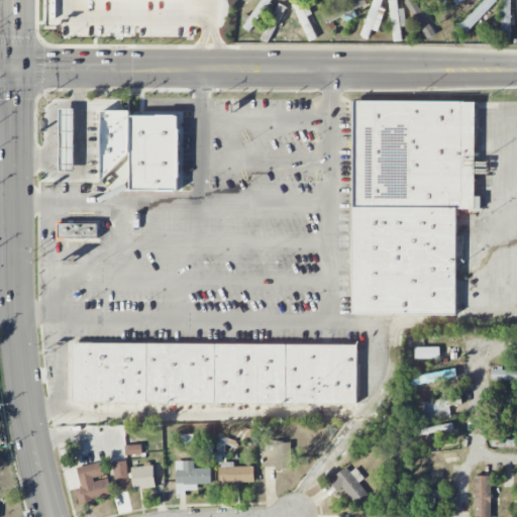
[(400,27),(406,26),(404,8),(398,9),(397,0),(388,0),(394,42),(402,40),(400,27)]
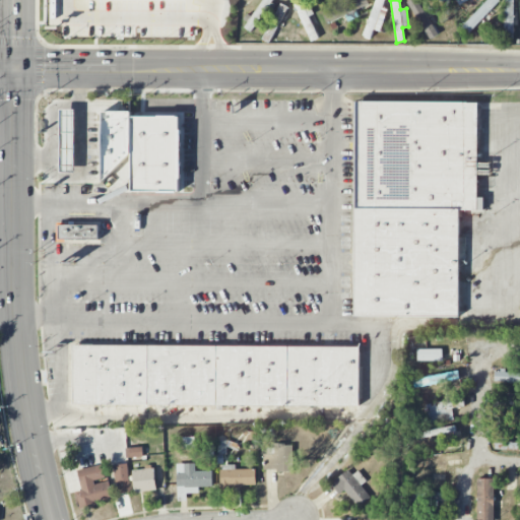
[(439,34),(416,0),(409,0),(406,2),(430,40),(439,34)]
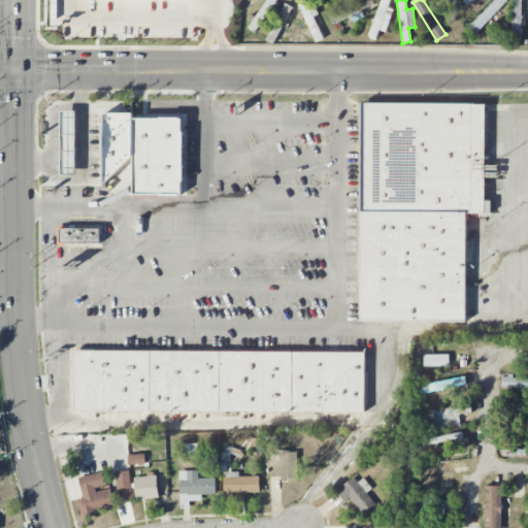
[(475,35),(507,1),(506,0),(495,0),(468,28),(475,35)]
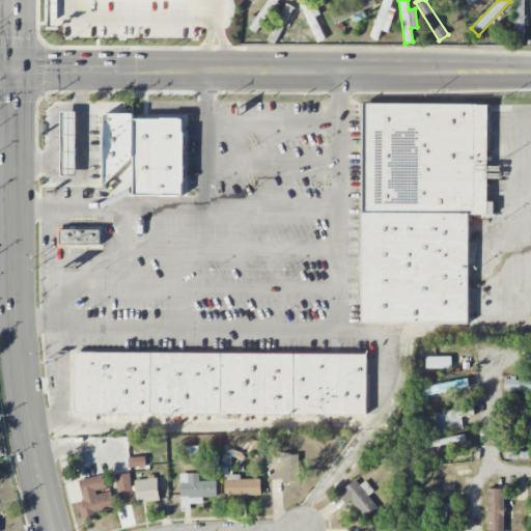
[(514,0),(514,39),(525,39),(524,0),(514,0)]
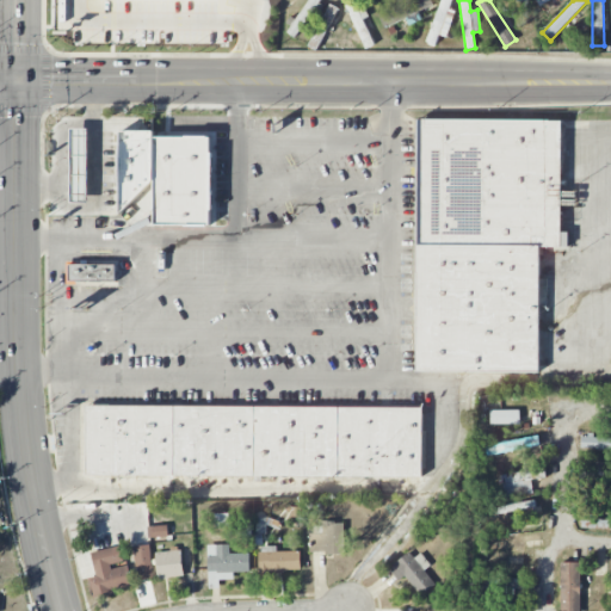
[(358,10),(355,1),(346,5),(365,49),(375,45),(364,19),(369,17),(364,6),(358,10)]
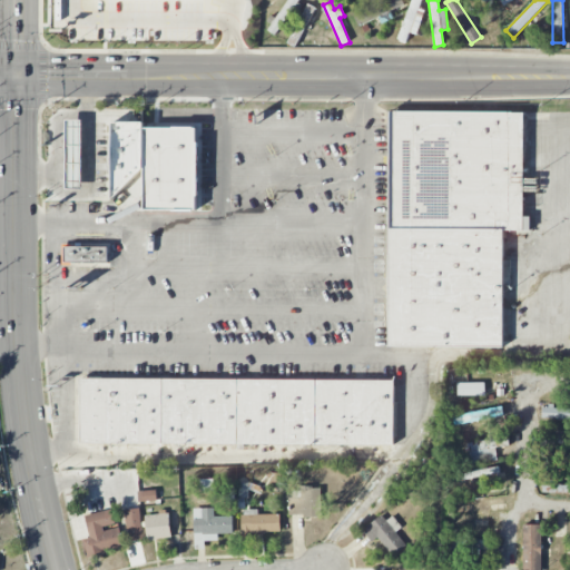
[(288,43),(297,48),(315,7),(306,3),(288,43)]
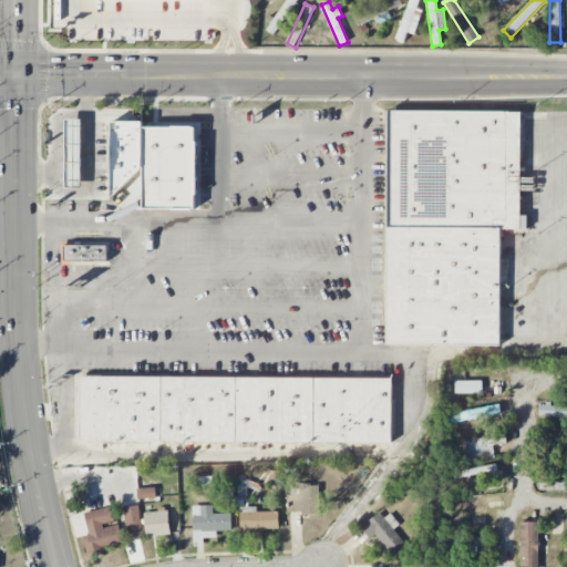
[(415,33),(422,9),(410,4),(402,30),(415,33)]
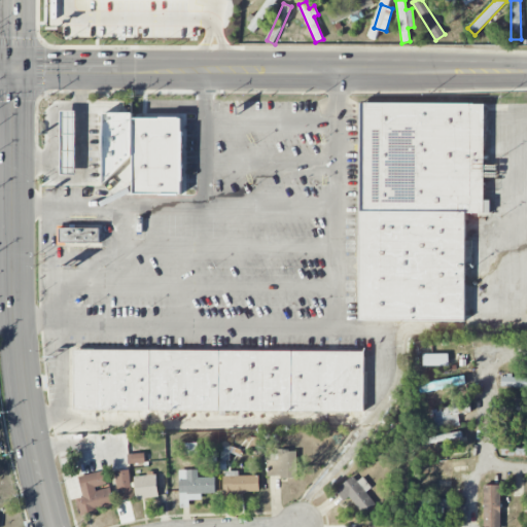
[(465,212),(489,213),(489,201),(484,201),(485,103),(360,102),(358,319),(464,320),(465,212)]
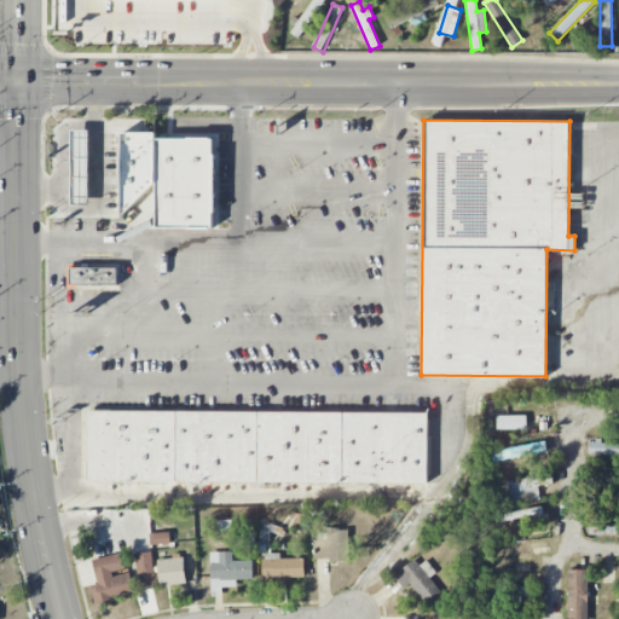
[(91,203),(91,128),(71,128),(71,204),(91,203)]
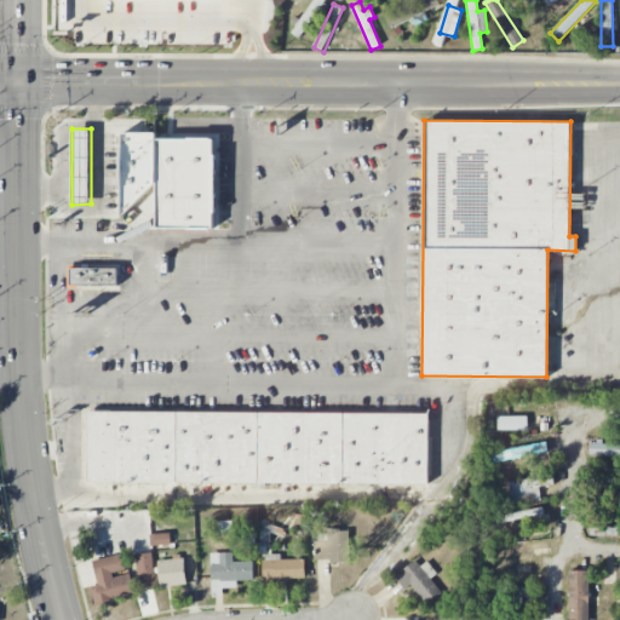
[(122,218),(156,182),(156,131),(122,131),(122,218)]
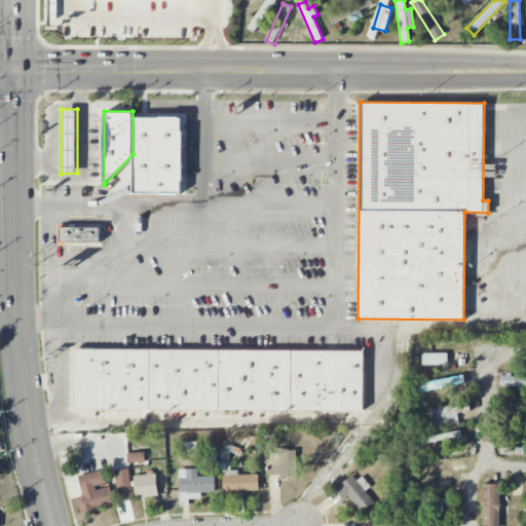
[(100,227),(58,227),(58,243),(100,243),(100,227)]
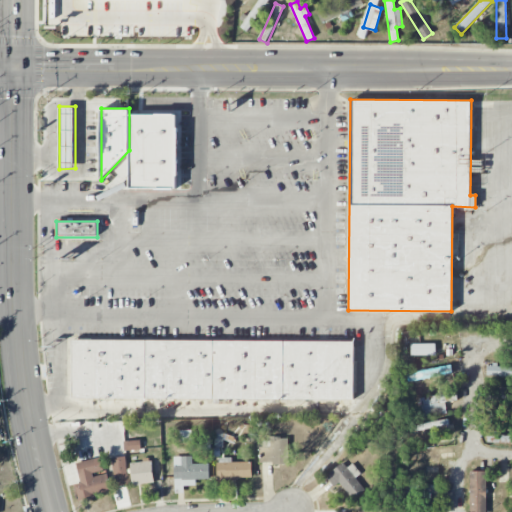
[(72,339),(72,396),(353,399),(353,341),(72,339)]
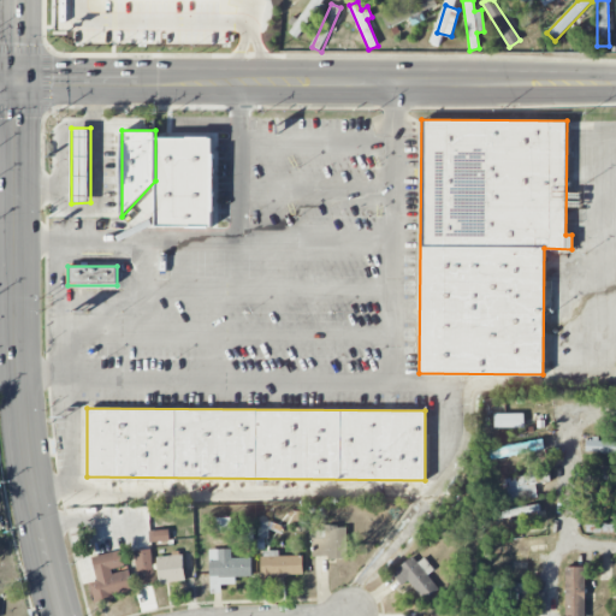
[(525,427),(523,414),(495,414),(495,428),(525,427)]
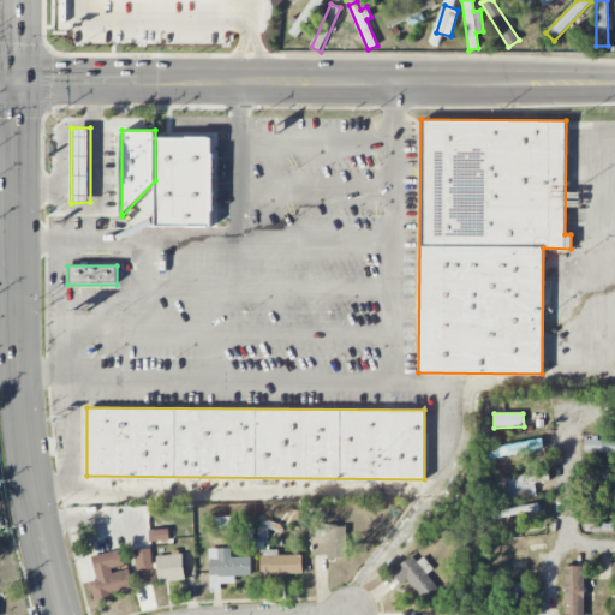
[(614,440),(585,439),(584,452),(614,452),(614,440)]
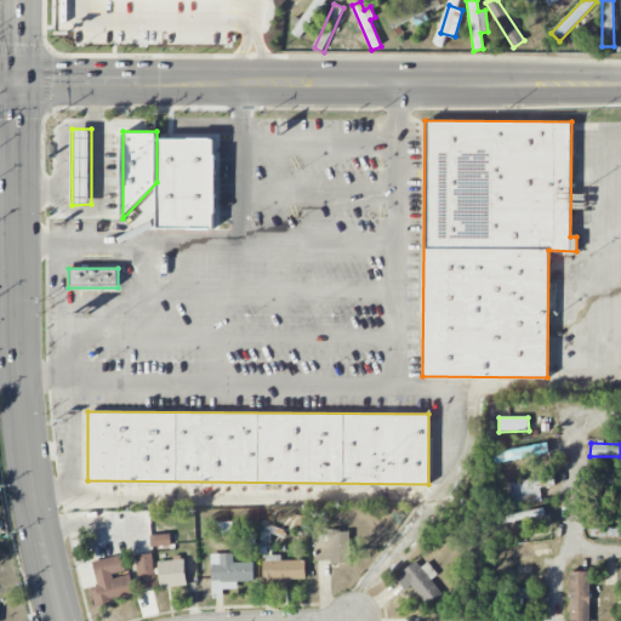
[(495,461),(548,457),(547,446),(494,449),(495,461)]
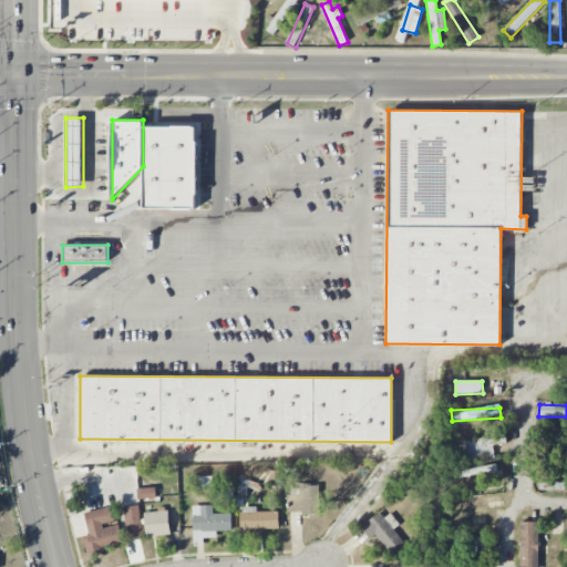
[(494,457),(493,445),(506,443),(505,434),(465,440),(468,462),(494,457)]
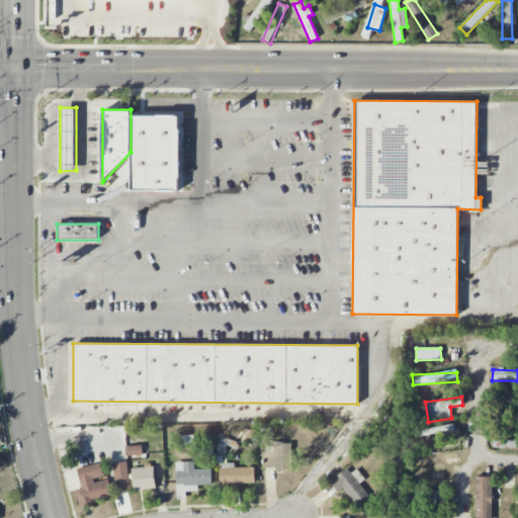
[(454,433),(454,426),(419,428),(420,434),(454,433)]
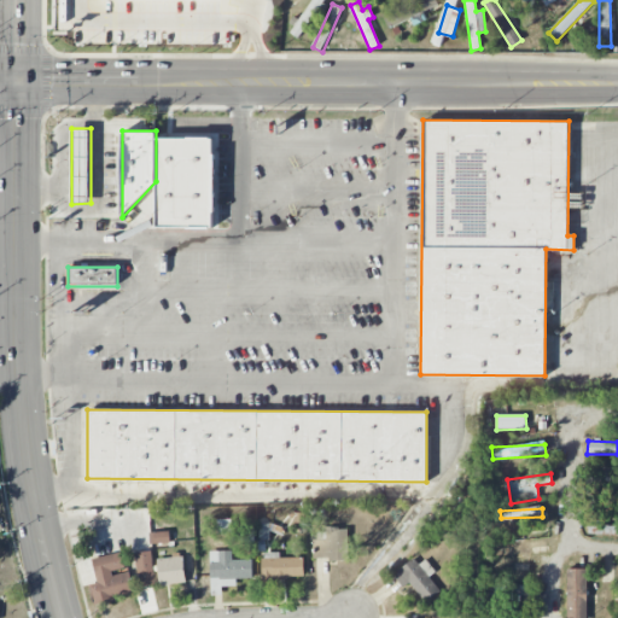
[(617,520),(589,520),(588,535),(617,535),(617,520)]
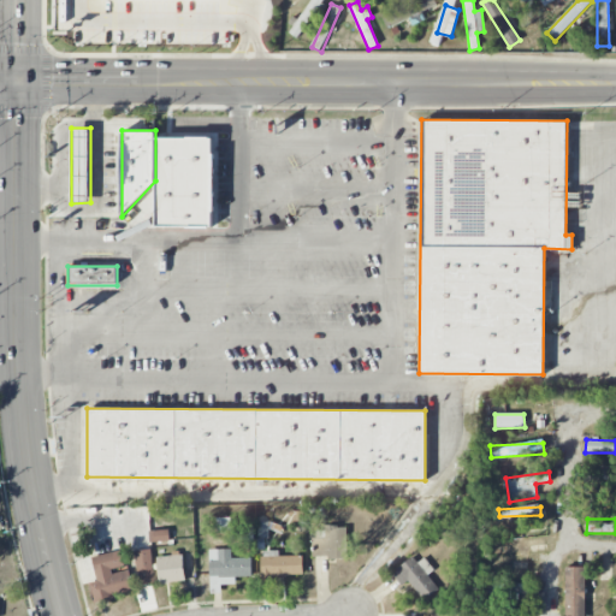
[(348,557),(348,526),(326,526),(326,537),(314,538),(314,558),(348,557)]
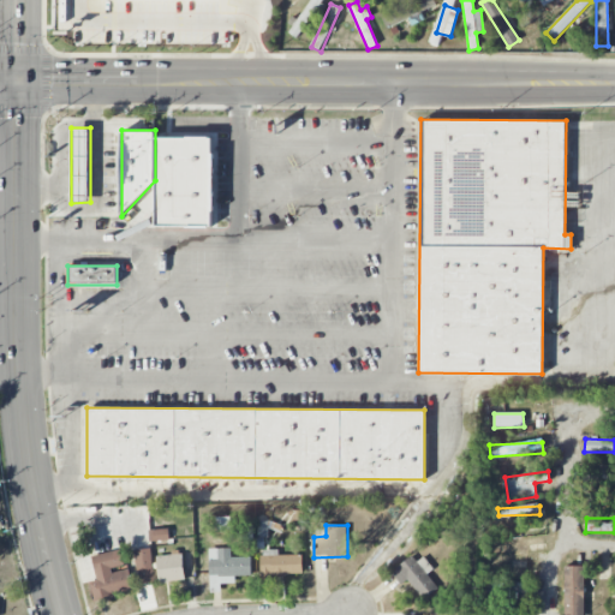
[(169,539),(168,527),(149,531),(150,543),(169,539)]
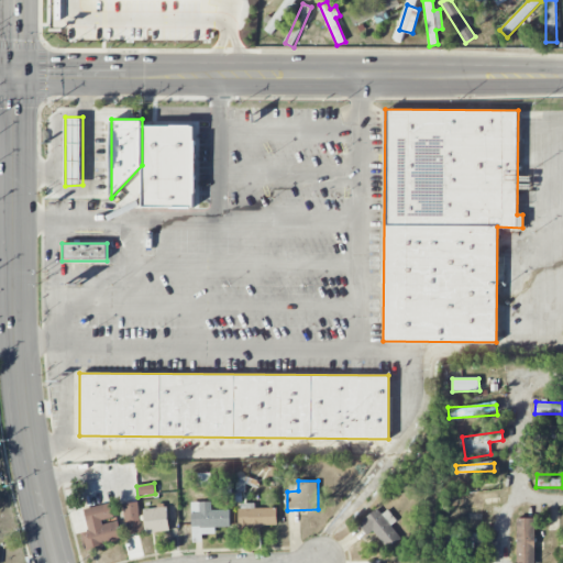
[(449,498),(451,508),(498,501),(497,492),(449,498)]
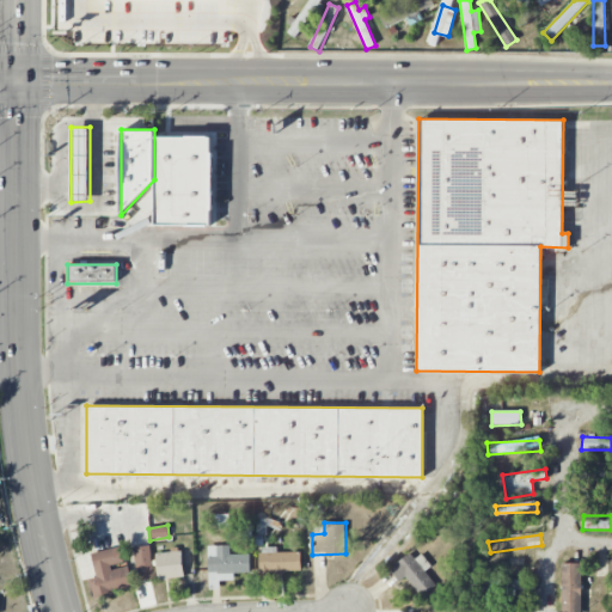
[(250,573),(250,555),(230,555),(230,545),(208,546),(209,589),(220,589),(220,581),(233,581),(233,573),(250,573)]
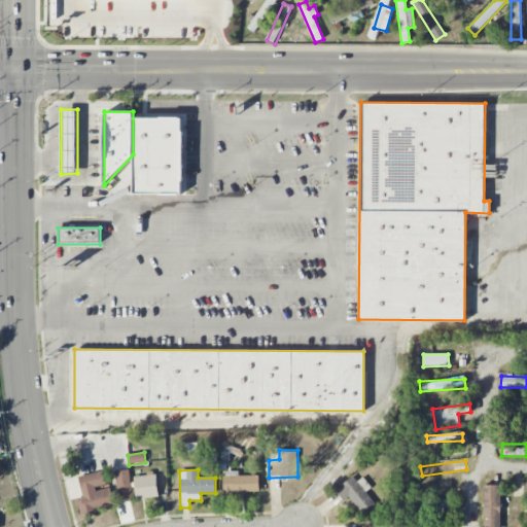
[(118,501),(132,500),(130,470),(116,471),(118,501)]
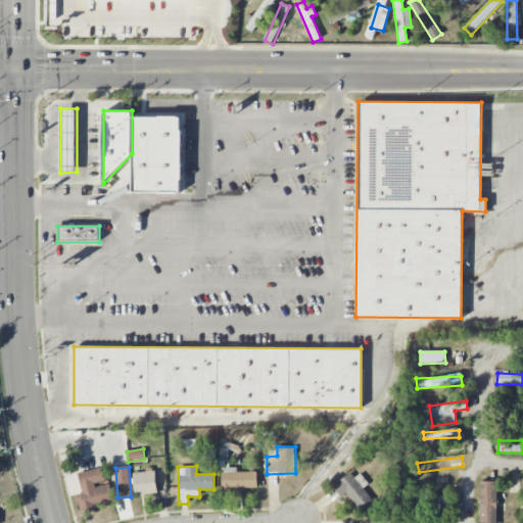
[(78,473),(83,493),(76,495),(79,512),(113,503),(109,482),(106,483),(102,468),(78,473)]
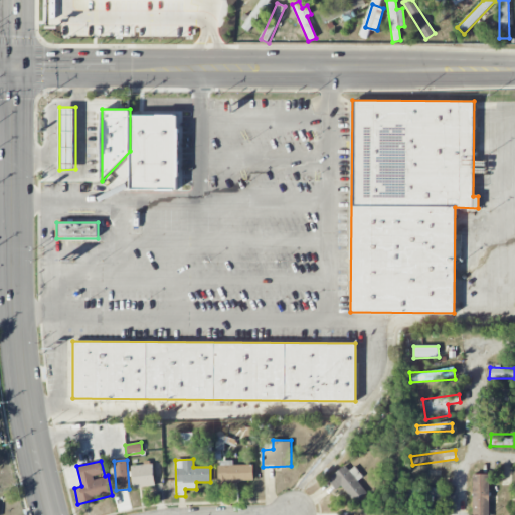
[(252,465),(232,465),(232,461),(218,461),(219,483),(253,482),(252,465)]
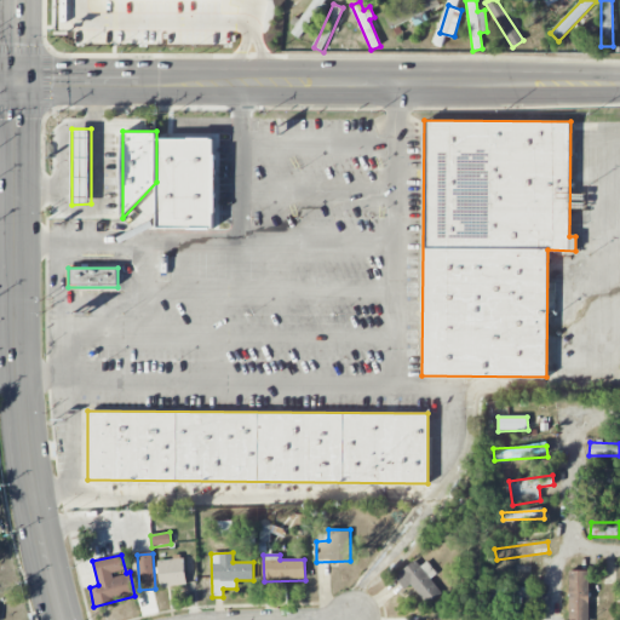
[(430,579),(437,574),(424,556),(397,578),(406,589),(411,584),(426,604),(442,593),(430,579)]
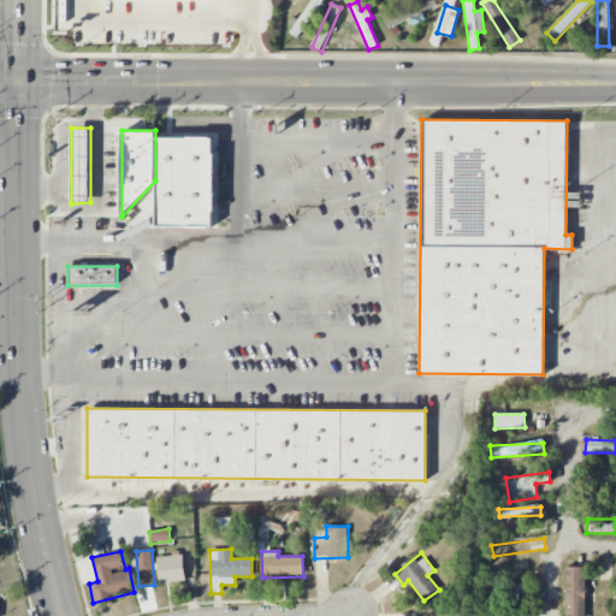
[(158,555),(159,582),(184,582),(183,554),(158,555)]
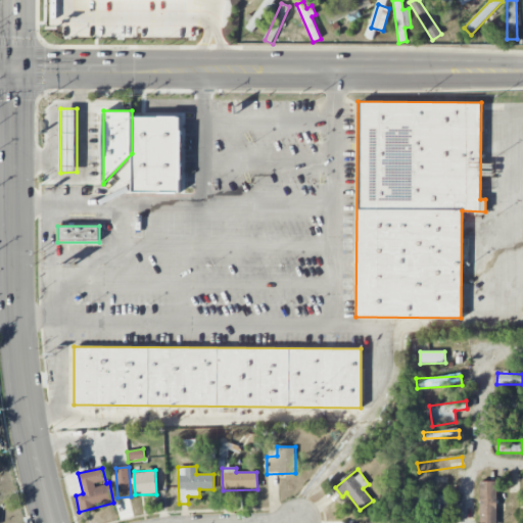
[(495,522),(496,481),(480,481),(479,522),(495,522)]
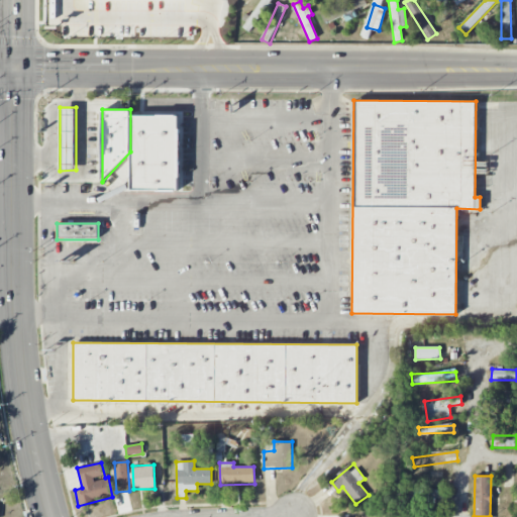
[(441,501),(442,490),(428,490),(427,500),(441,501)]
